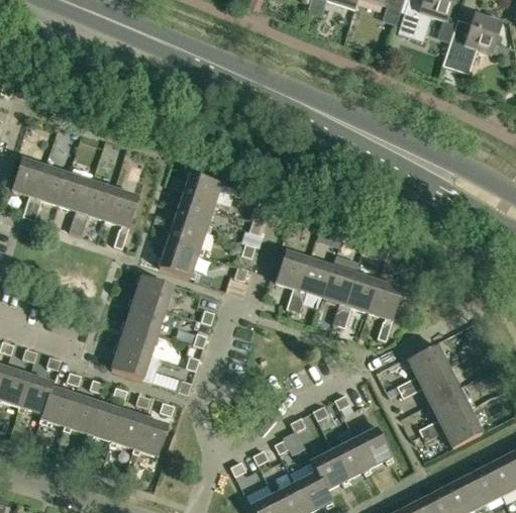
[(320,0),(325,2),(326,0),(329,0),(355,8),(357,0),(320,0)]
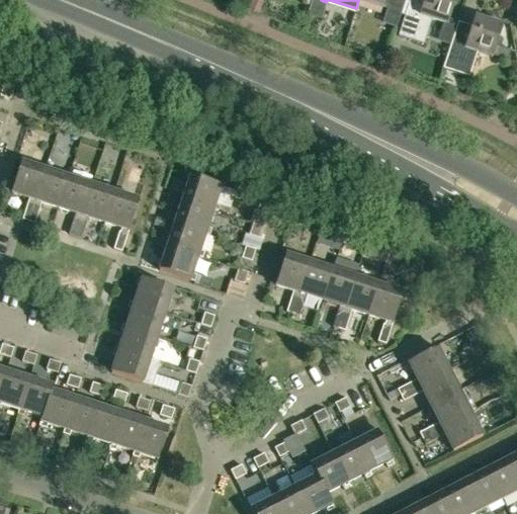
[(368,0),(388,6),(382,20),(397,24),(405,0),(368,0)]
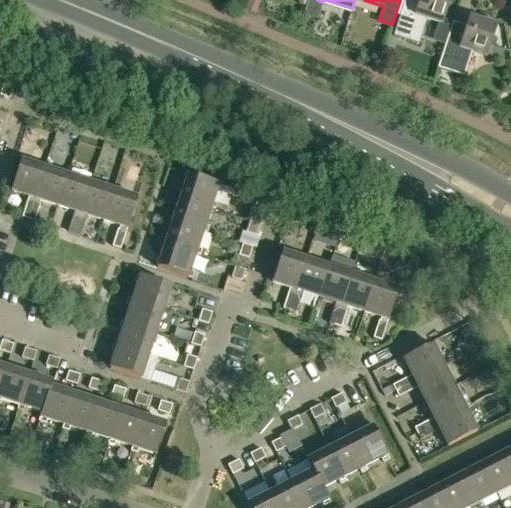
[(402,7),(394,32),(419,41),(427,16),(442,21),(449,0),(419,0),(415,12),(402,7)]
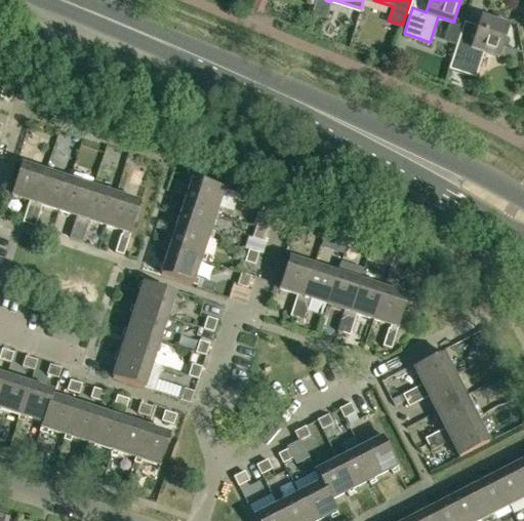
[(459,36),(449,66),(476,75),(484,50),(498,55),(510,23),(482,13),(473,41),(459,36)]
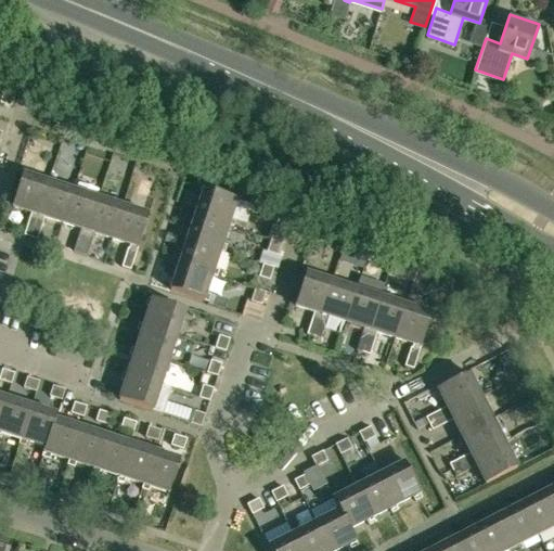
[(89,47),(86,53),(119,67),(121,61),(89,47)]
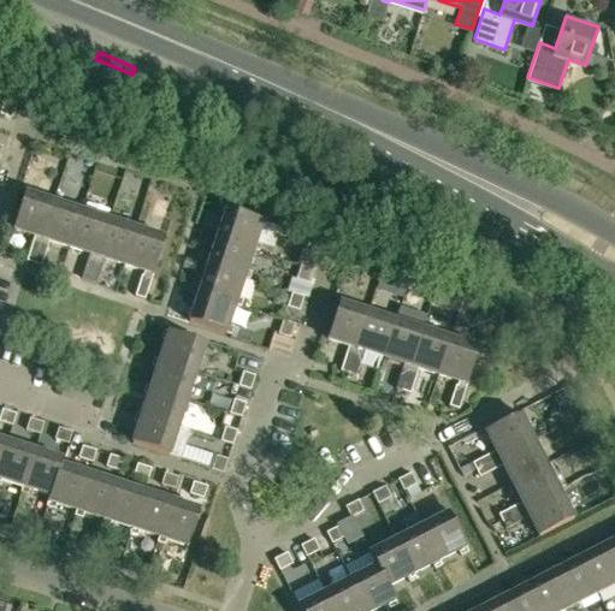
[(1,111),(12,114),(17,101),(5,98),(1,111)]
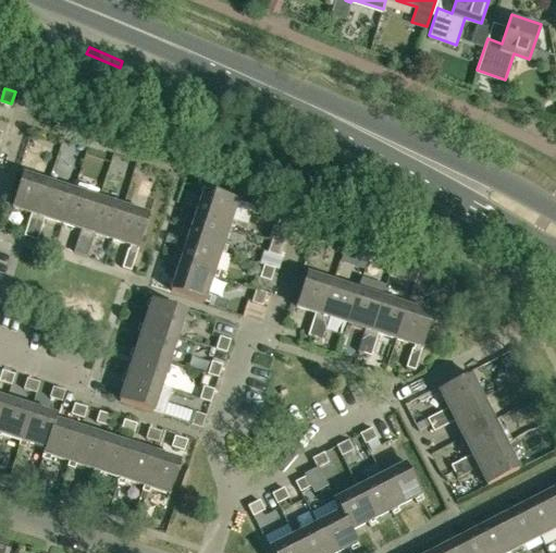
[(37,217),(49,180),(24,171),(13,205),(32,211),(31,214),(37,217)]
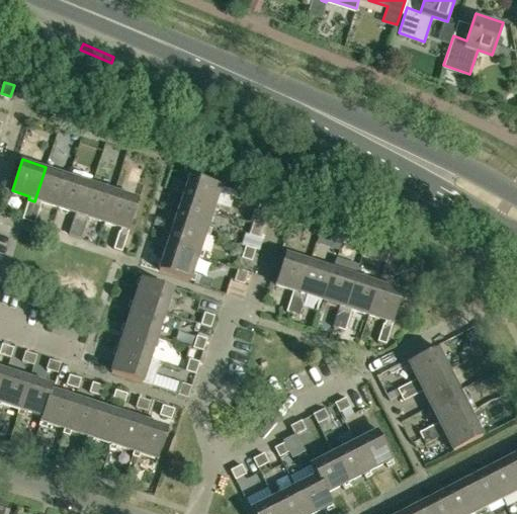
[(28,199),(25,207),(38,211),(41,200),(59,205),(69,174),(46,167),(34,201),(28,199)]
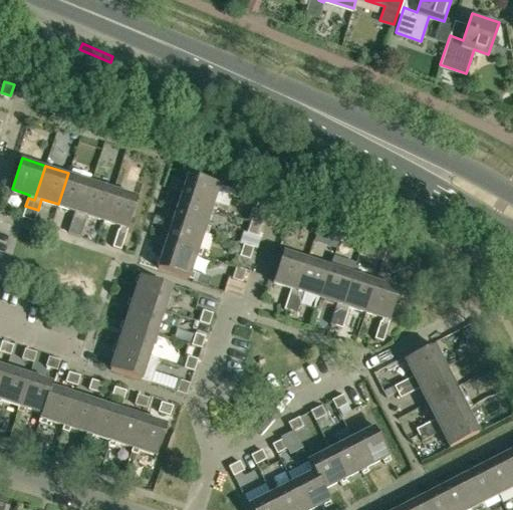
[(80,215),(91,181),(68,173),(58,204),(75,210),(74,213),(80,215)]
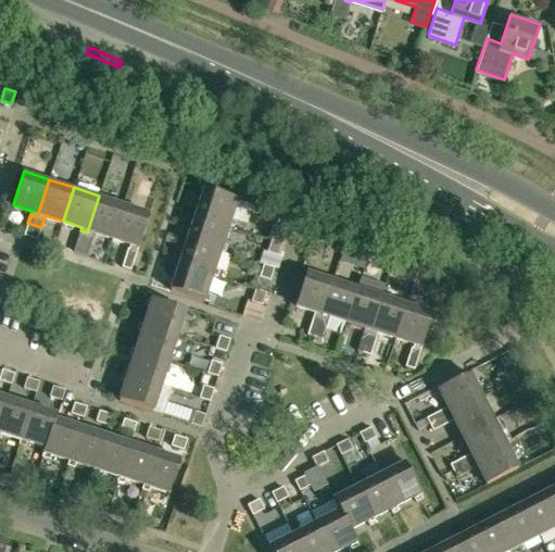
[(196,212),(229,224),(234,225),(236,217),(231,216),(238,198),(204,187),(196,212)]
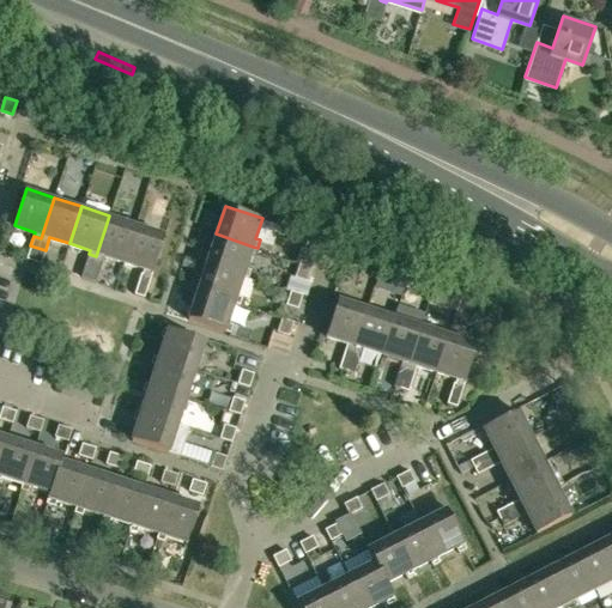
[(89,254),(85,263),(100,268),(104,255),(125,261),(137,224),(109,216),(96,256),(89,254)]
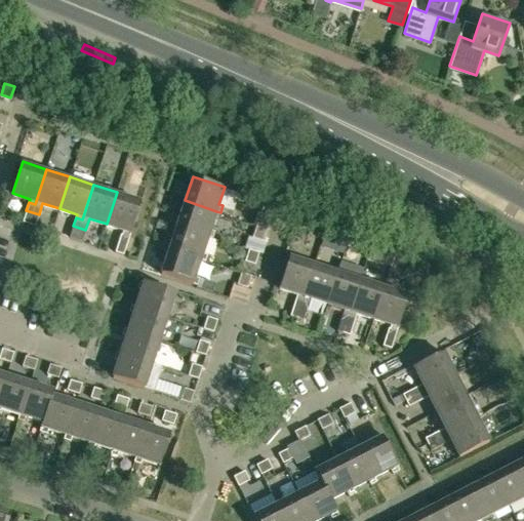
[(117,192),(107,224),(122,229),(116,249),(124,252),(140,200),(117,192)]
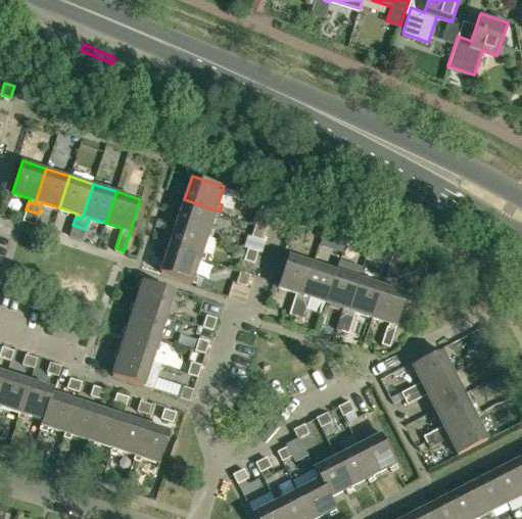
[(274,201),(264,198),(259,210),(270,214),(274,201)]
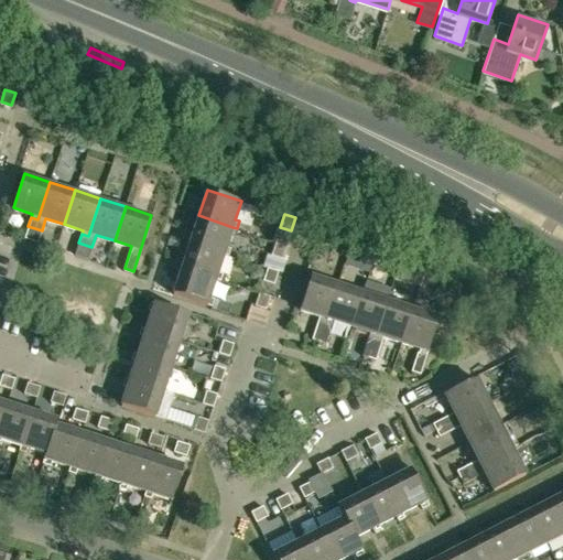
[(227,245),(233,227),(198,215),(191,240),(224,251),(229,254),(231,246),(227,245)]
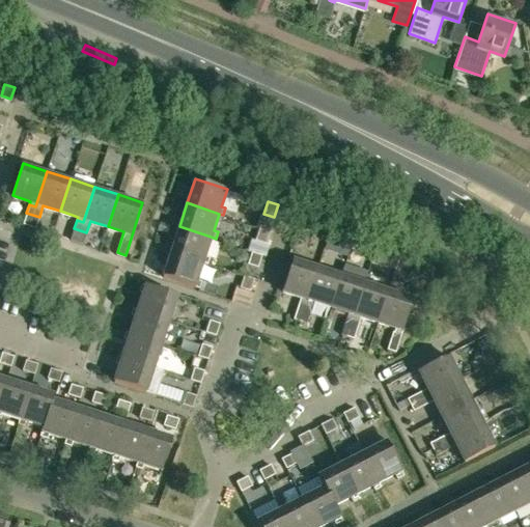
[(26,213),(23,222),(36,226),(39,217),(26,213)]
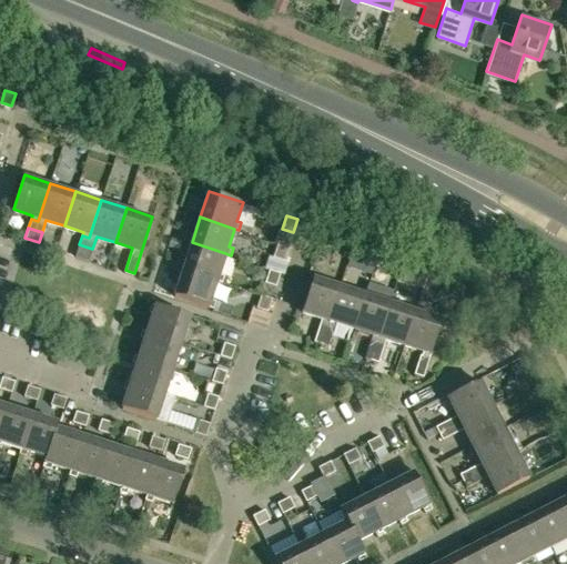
[(220,272),(225,253),(192,242),(183,268),(218,279),(222,281),(224,273),(220,272)]
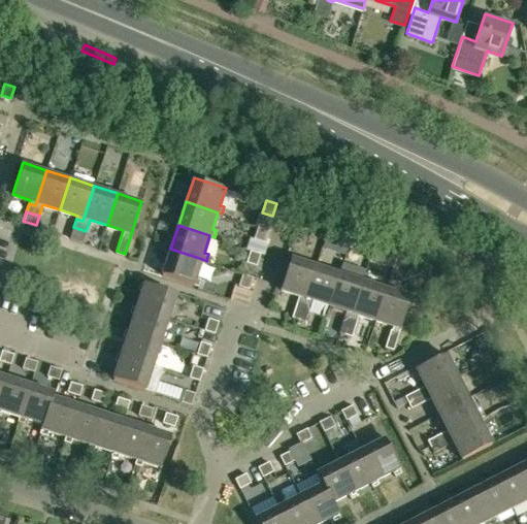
[(255,236),(264,239),(268,228),(258,225),(255,236)]
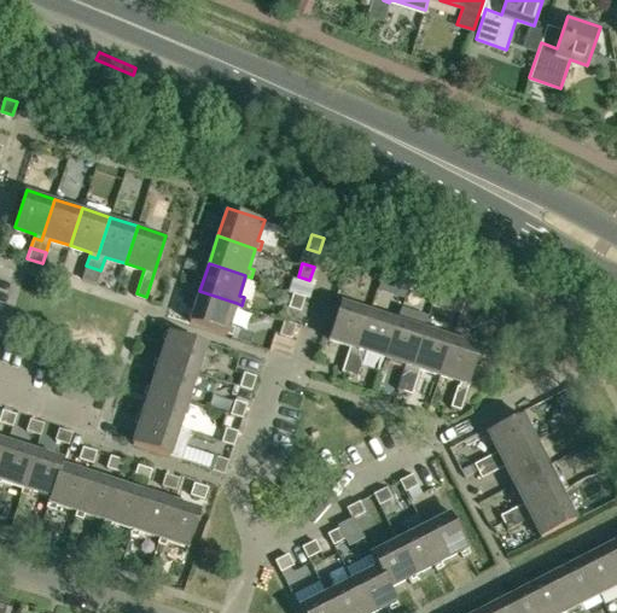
[(86,266),(82,276),(98,281),(100,270),(86,266)]
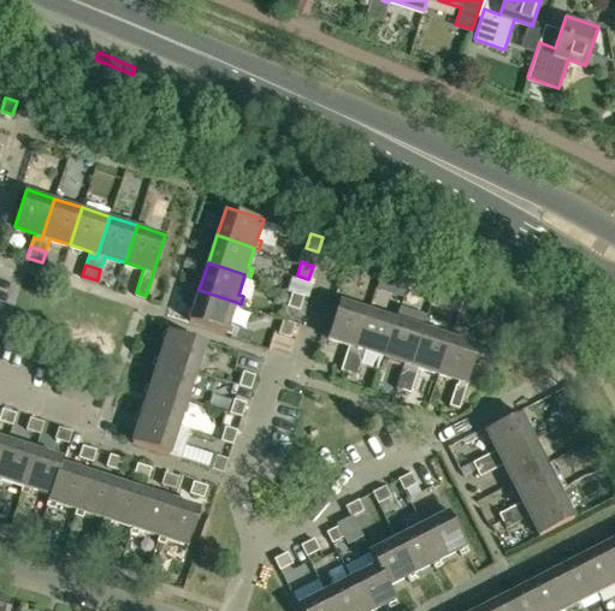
[(409,278),(398,274),(392,291),(403,295),(409,278)]
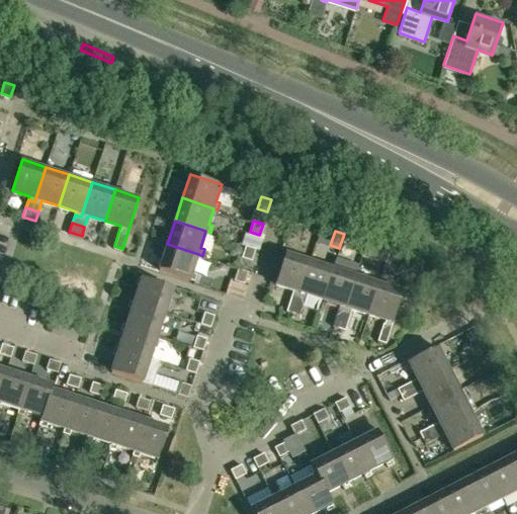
[(193,271),(198,254),(167,244),(160,268),(195,279),(197,272),(193,271)]
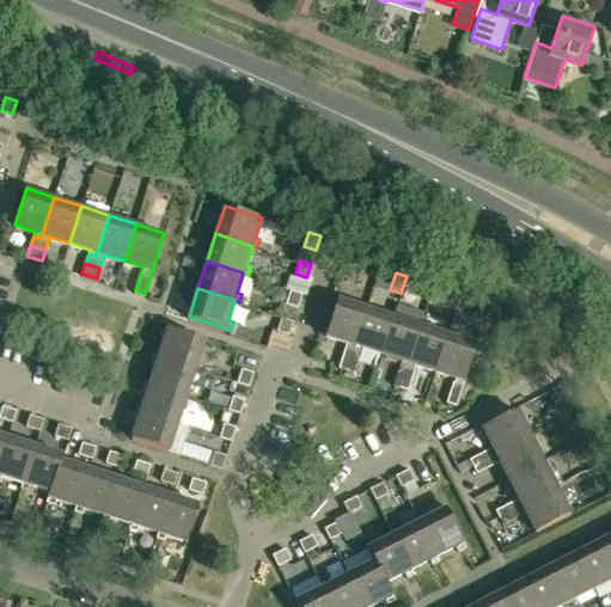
[(286,301),(298,305),(303,292),(291,288),(286,301)]
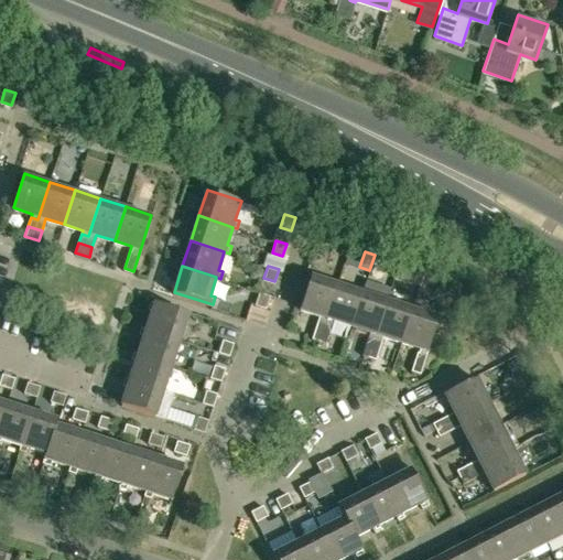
[(337,282),(316,276),(312,275),(301,308),(320,314),(318,318),(325,320),(337,282)]
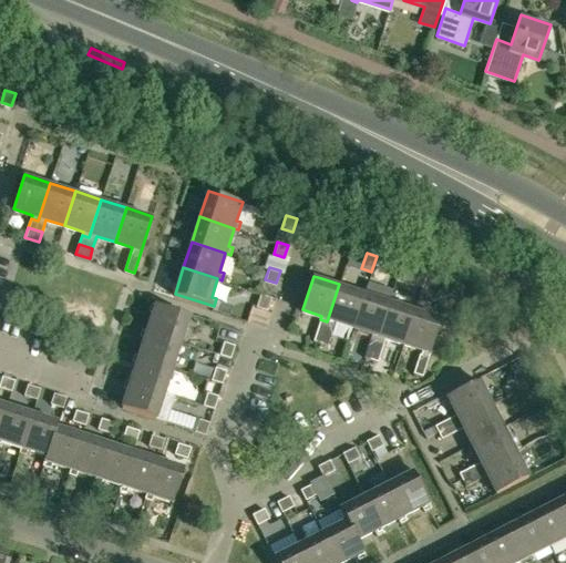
[(461,293),(464,285),(464,284),(454,280),(454,282),(453,285),(455,292),(461,293)]
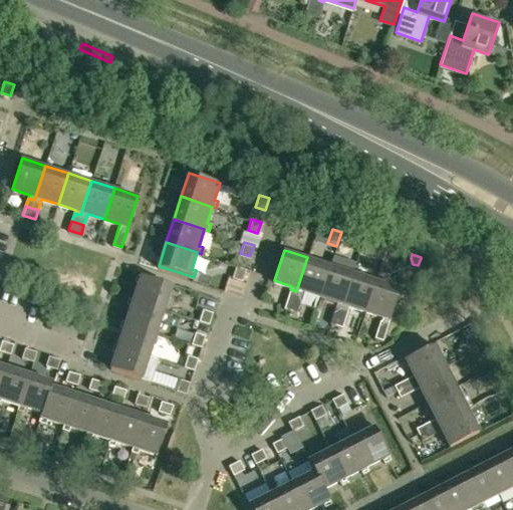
[(290,289),(288,296),(300,300),(304,290),(320,295),(330,265),(307,257),(296,291),(290,289)]
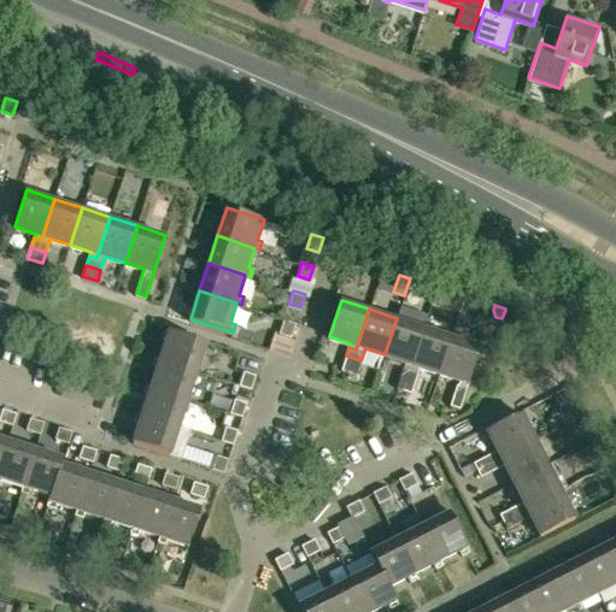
[(285,318),(280,331),(292,335),(295,322),(285,318)]
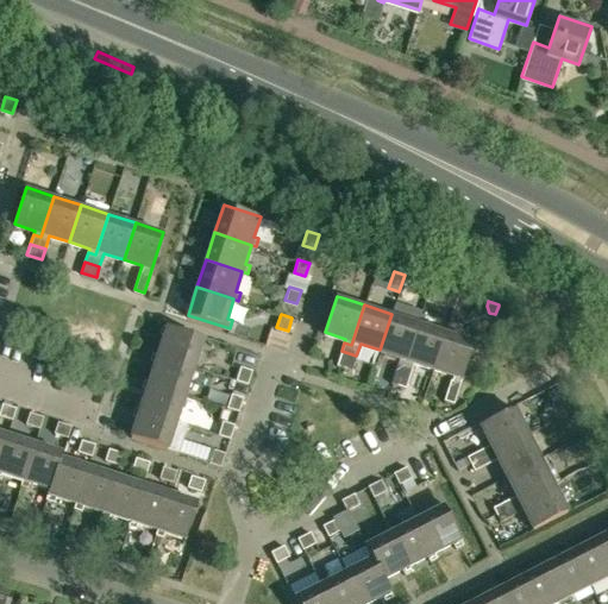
[(406,363),(419,322),(392,314),(380,350),(400,357),(399,360),(406,363)]
